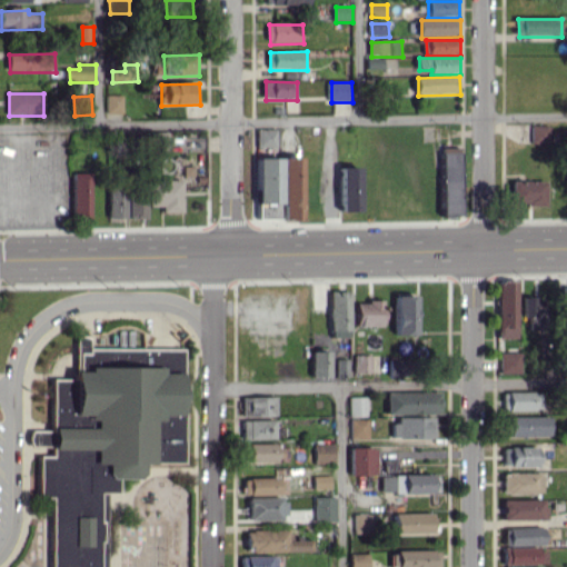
[(127,97),(110,96),(109,117),(126,118),(127,97)]
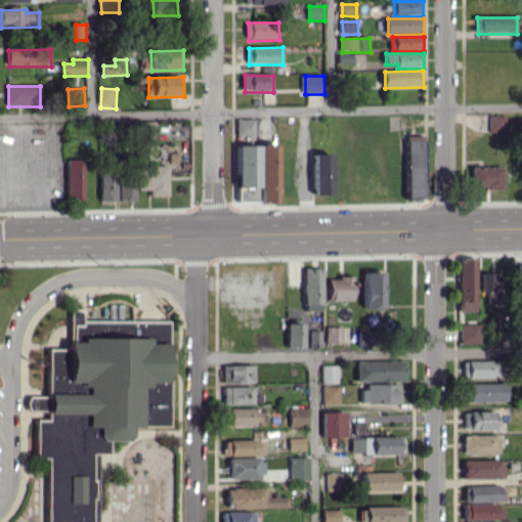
[(510,133),(509,116),(491,117),(492,133),(510,133)]
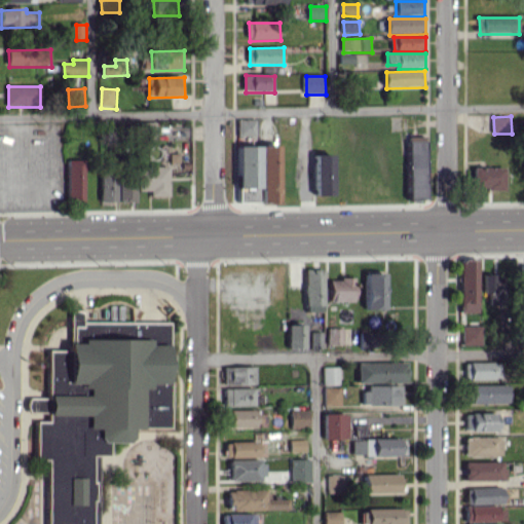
[(240,138),(259,138),(259,120),(240,121),(240,138)]
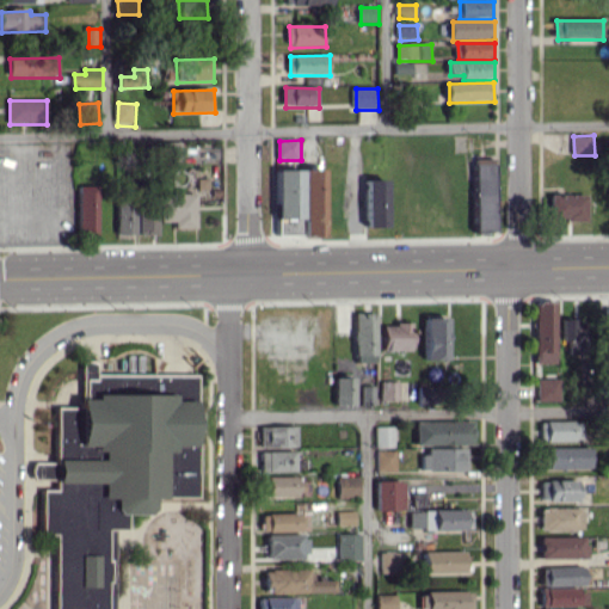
[(478,234),(497,233),(497,160),(477,160),(478,234)]
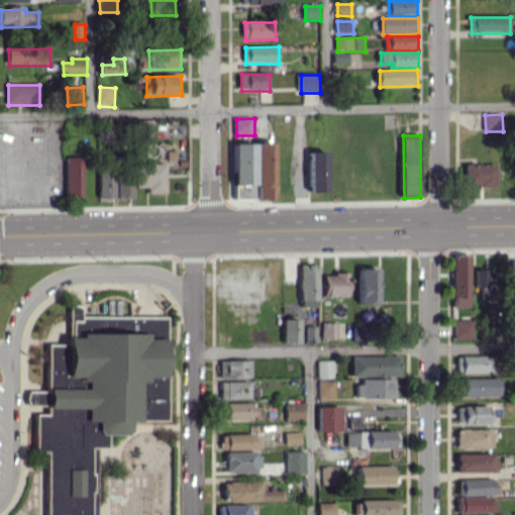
[(256,144),(235,145),(236,199),(258,199),(256,144)]
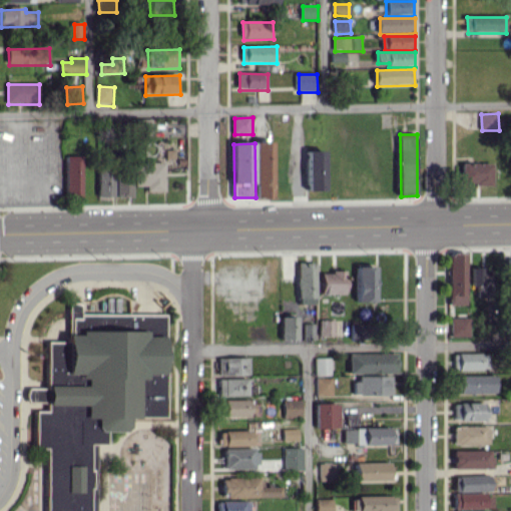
[(275,143),(257,143),(256,199),(274,199),(275,143)]
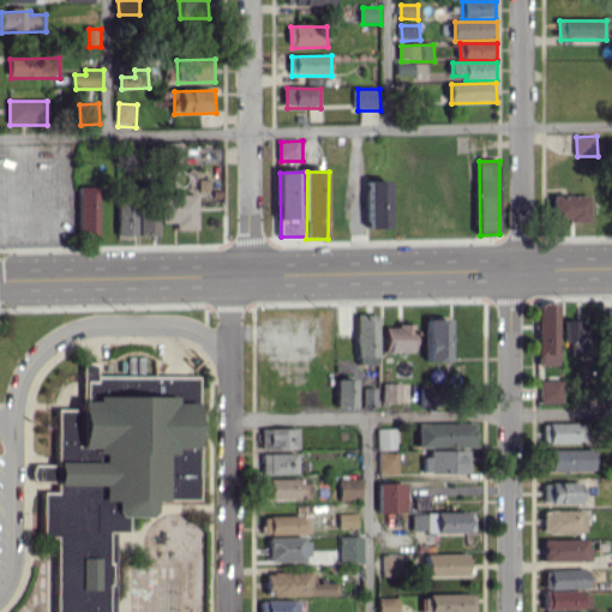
[(390,183),(370,183),(371,229),(390,229),(390,183)]
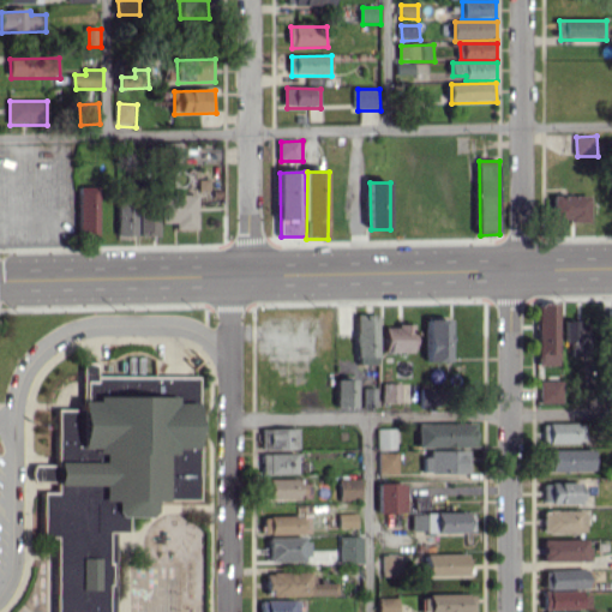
[(81,238),(100,239),(101,189),(82,189),(81,238)]
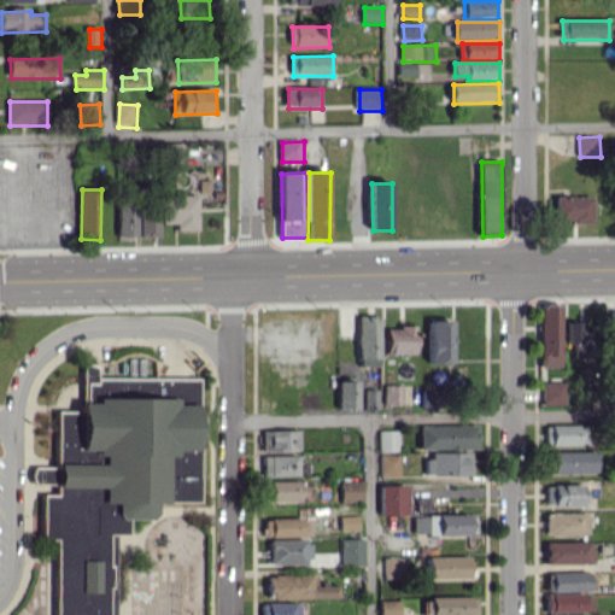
[(201,198),(165,197),(165,226),(180,226),(179,232),(200,233),(201,198)]
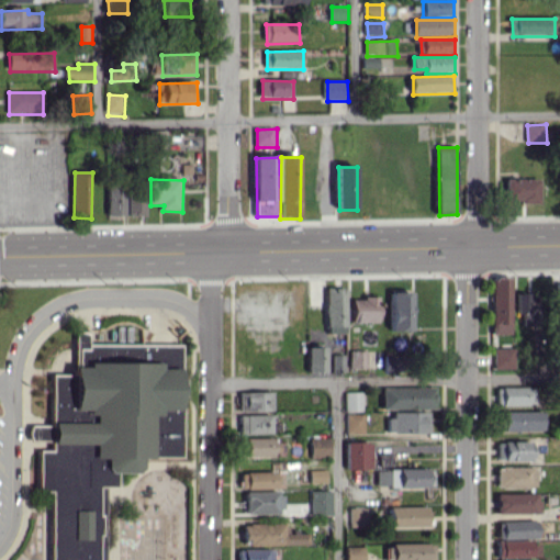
[(541,204),(541,180),(508,180),(508,203),(541,204)]
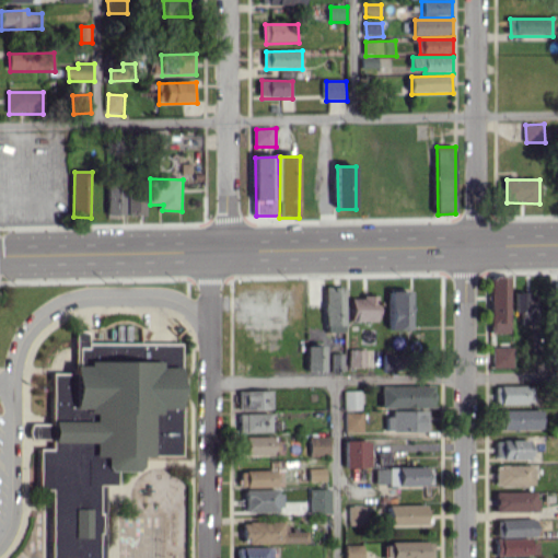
[(111,217),(126,217),(126,184),(109,184),(111,217)]
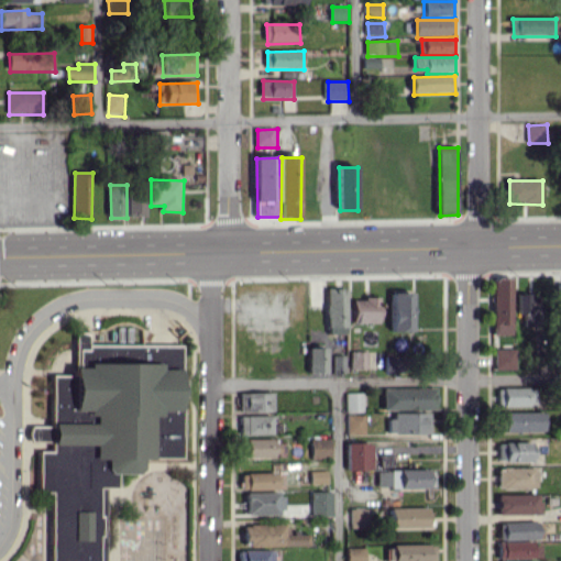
[(131,218),(149,218),(147,191),(130,193),(131,218)]
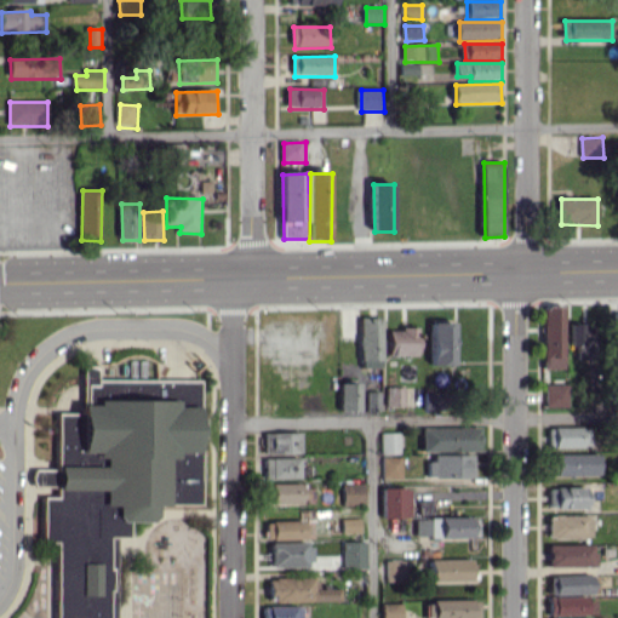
[(567,370),(566,308),(545,308),(547,371),(567,370)]
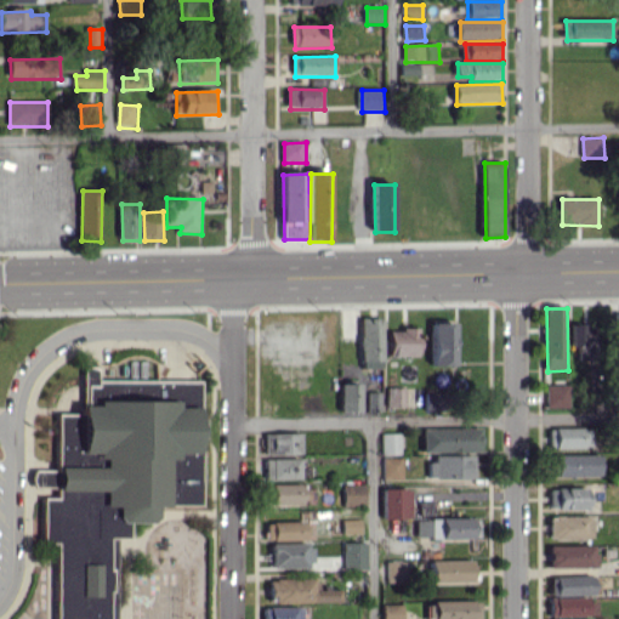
[(385,319),(363,319),(363,370),(386,370),(385,319)]
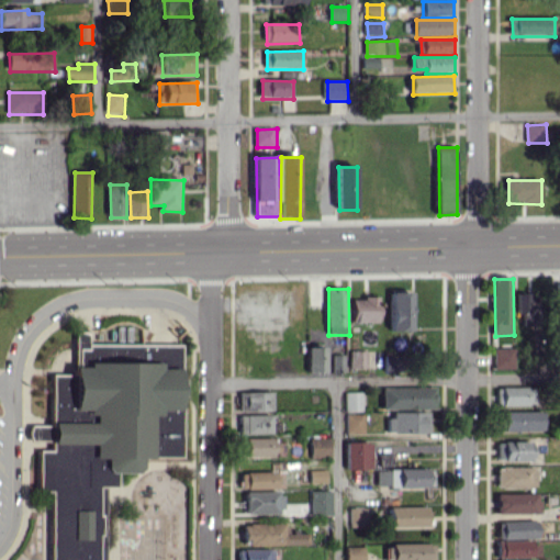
[(392,332),(413,333),(414,293),(393,293),(392,332)]
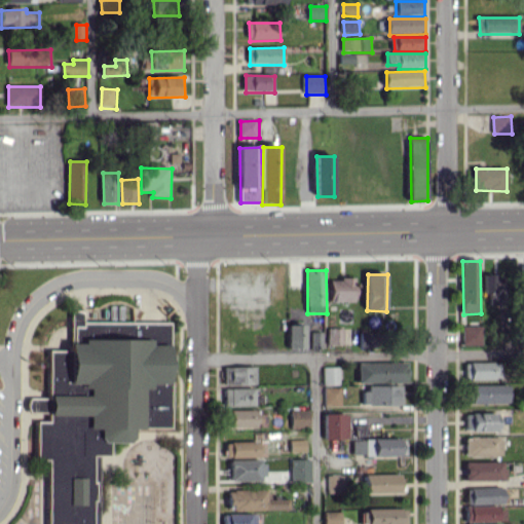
[(486,275),(486,294),(509,293),(508,274),(486,275)]
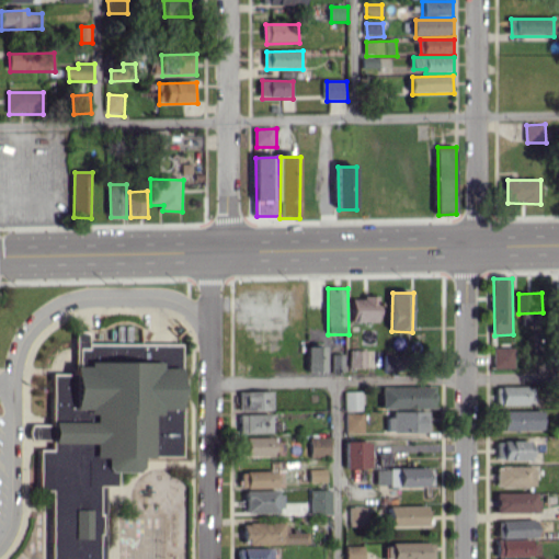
[(354,298),(353,322),(379,323),(380,299),(354,298)]
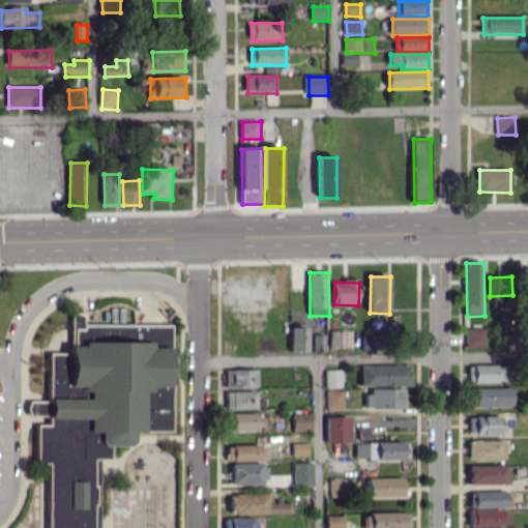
[(50,527),(50,465),(38,465),(39,427),(52,426),(51,416),(32,415),(30,408),(31,404),(51,404),(51,355),(68,355),(70,347),(76,346),(75,315),(79,314),(85,314),(99,314),(103,311),(112,305),(118,304),(128,306),(134,310),(136,316),(137,324),(172,326),(172,431),(134,431),(134,442),(128,446),(111,446),(111,461),(101,460),(101,527),(50,527)]
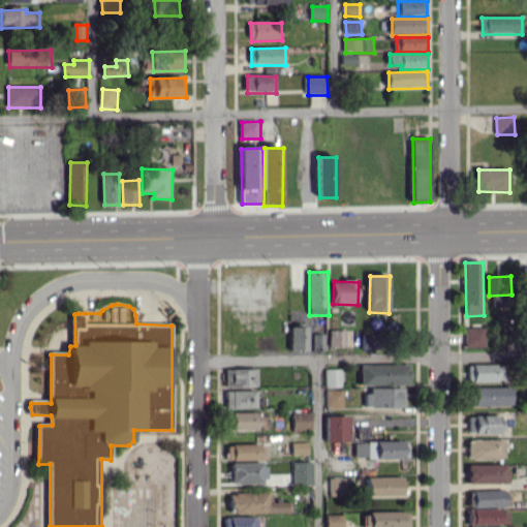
[(310,329),(292,329),(292,351),(310,351),(310,329)]
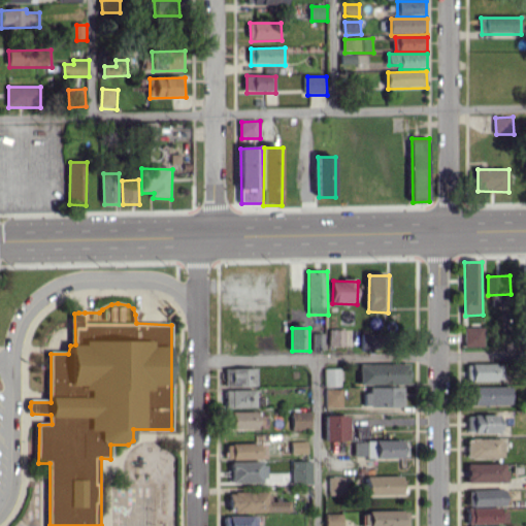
[(466,329),(466,349),(486,348),(485,328),(466,329)]
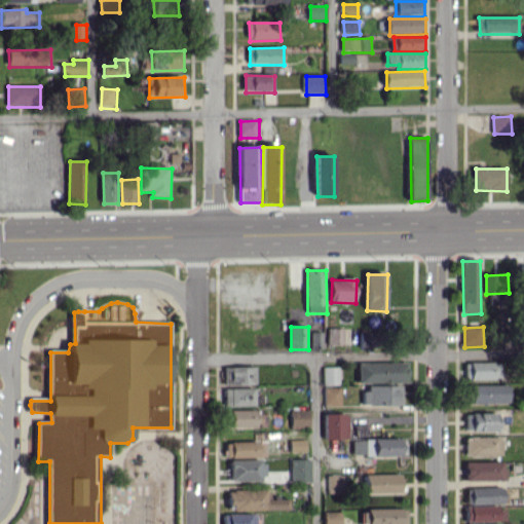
[(347,330),(331,330),(330,346),(347,346),(347,330)]
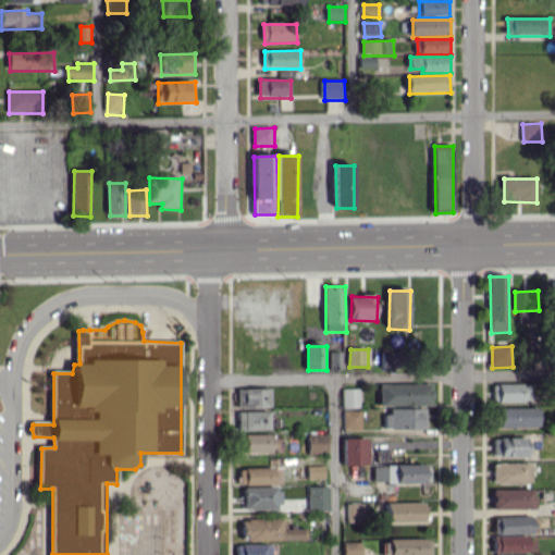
[(345,370),(345,353),(333,353),(333,370),(345,370)]
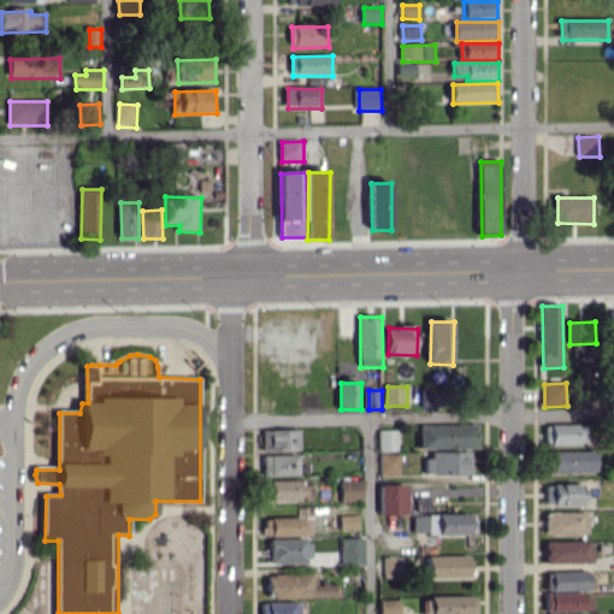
[(443,408),(443,390),(425,391),(425,409),(443,408)]
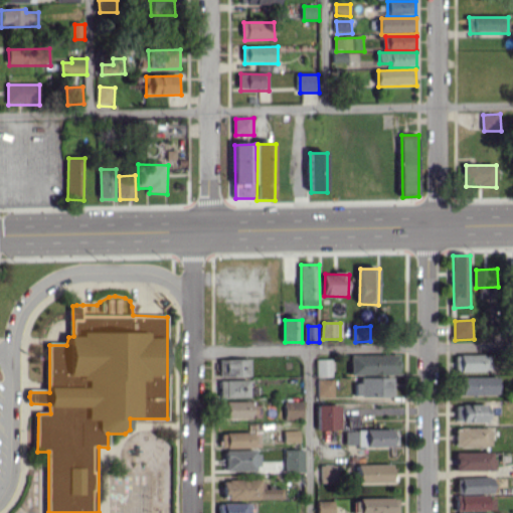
[(400,356),(352,356),(352,376),(400,376),(400,356)]
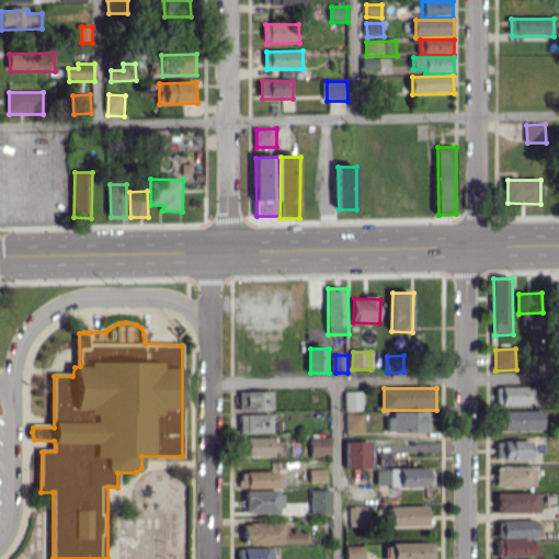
[(499,389),(499,407),(536,406),(536,388),(499,389)]
